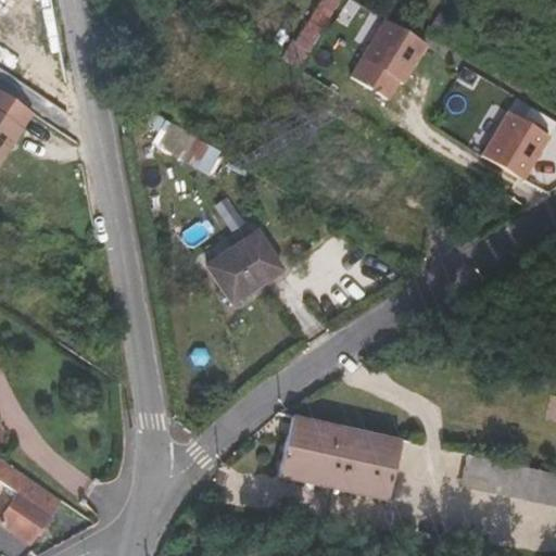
[(323,26),(338,0),(319,0),(308,17),(323,26)]
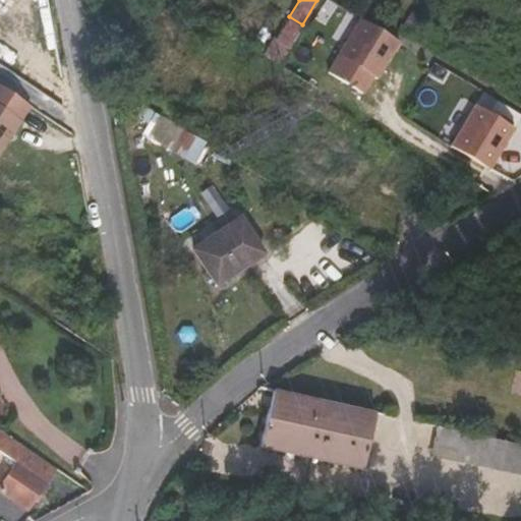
[(398,40),(360,16),(338,53),(375,76),(398,40)]
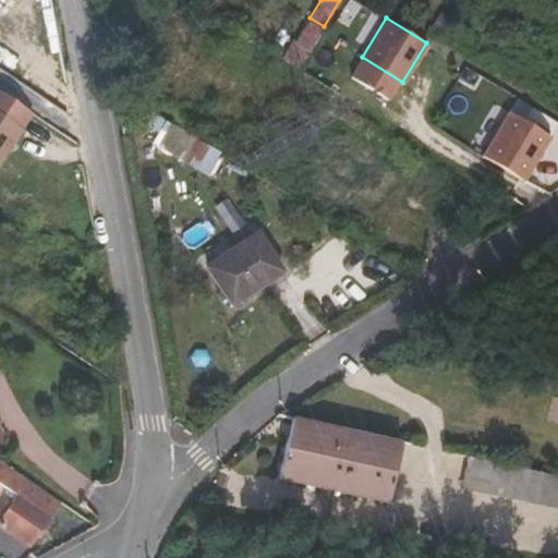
[(192,166),(206,143),(146,107),(138,121),(155,131),(158,128),(160,129),(153,142),(192,166)]
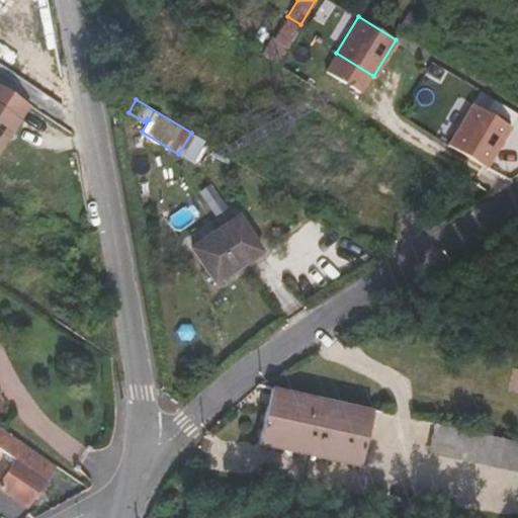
[(510,125),(471,102),(447,143),(486,166),(510,125)]
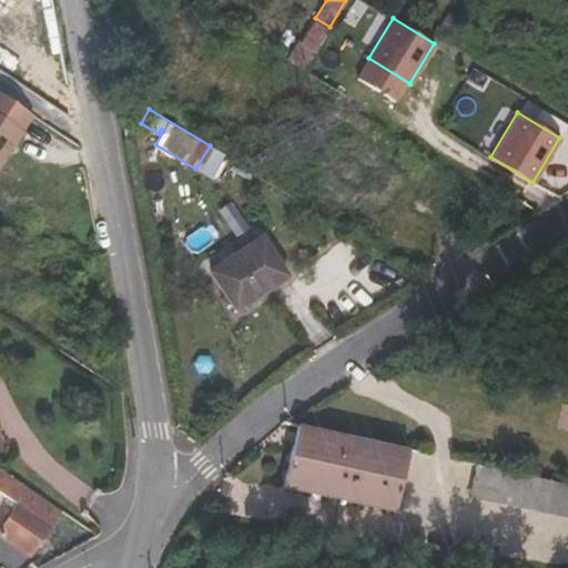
[(0,162),(21,130),(0,115),(0,162)]
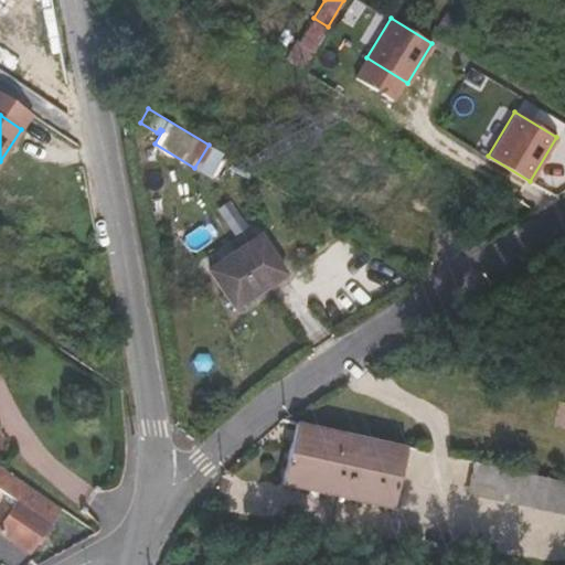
[(477,151),(488,157),(503,130),(493,125),(477,151)]
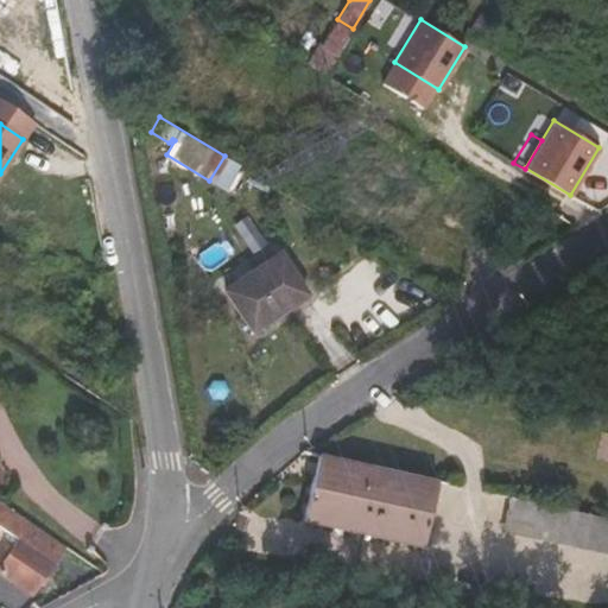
[(305,295),(279,254),(227,290),(252,329),(305,295)]
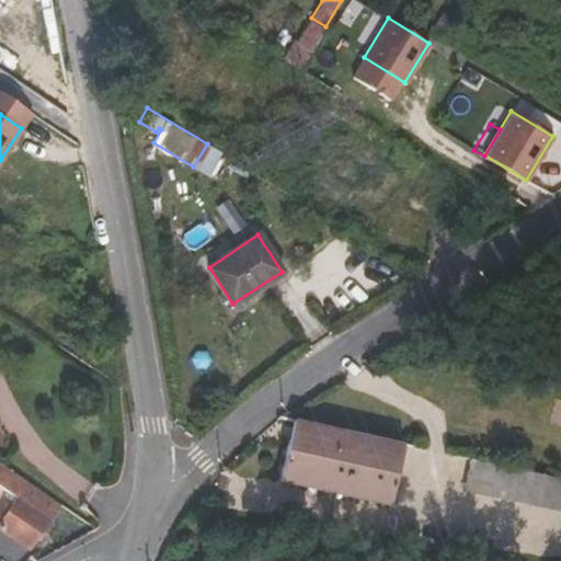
[(282,481),(391,506),(404,445),(295,421),(282,481)]
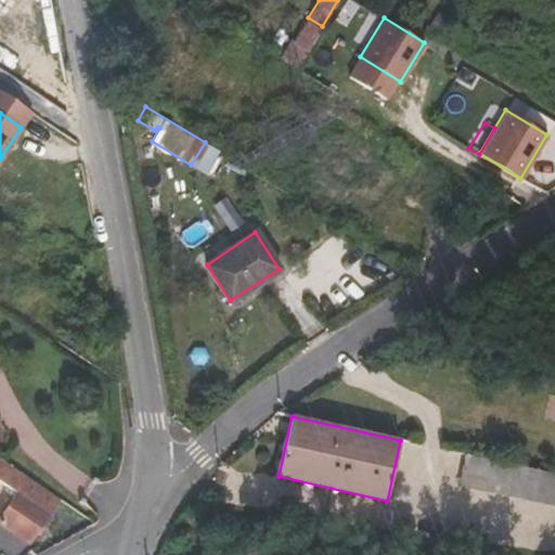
[(466,454),(463,473),(487,478),(486,491),(554,506),(554,475),(526,468),(466,454)]
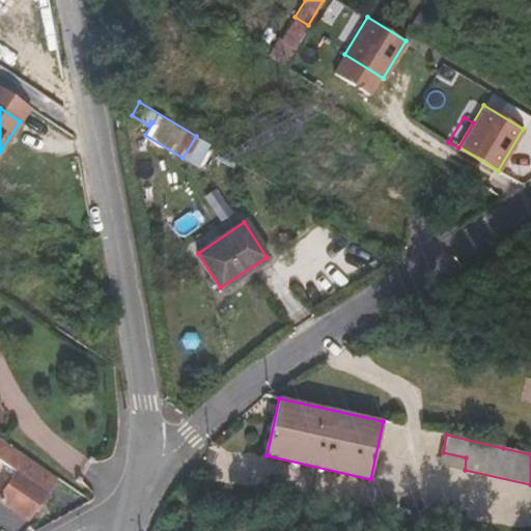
[(56,475),(0,436),(0,459),(17,471),(0,495),(0,499),(27,518),(56,475)]
